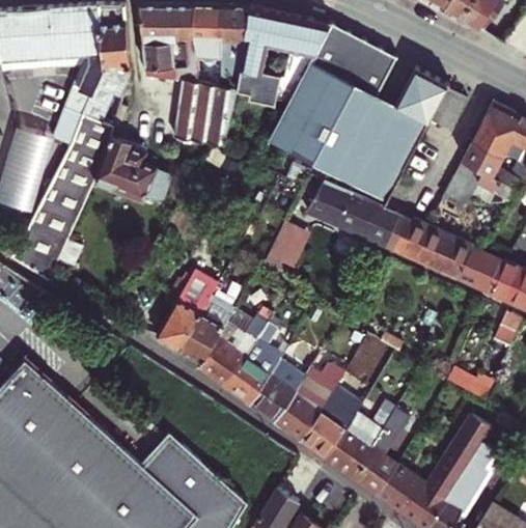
[(423,0),(443,11),(449,0),(423,0)]
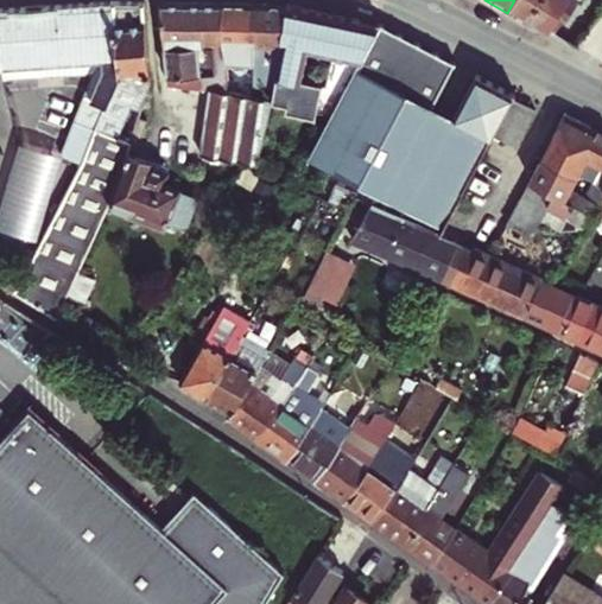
[(514,0),(507,13),(526,24),(542,0),(514,0)]
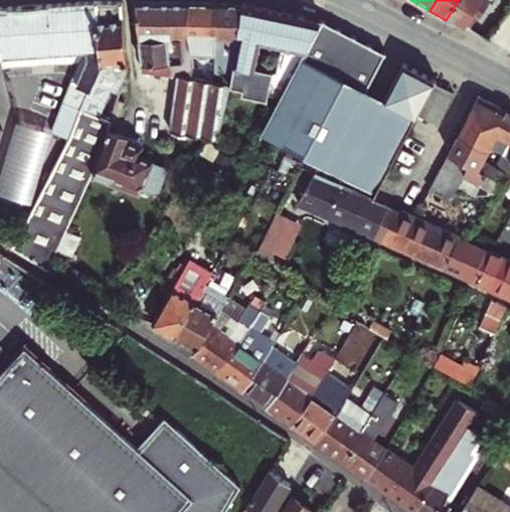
[(464,31),(467,26),(472,29),(490,0),(459,0),(446,20),(464,31)]
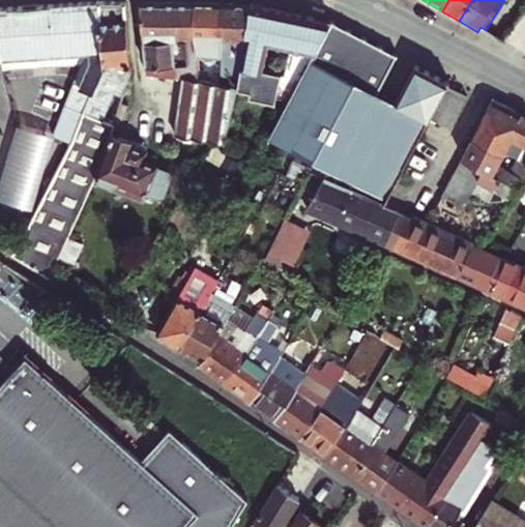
[(51,137),(68,145),(103,72),(98,2),(0,9),(0,48),(1,60),(45,57),(47,69),(79,67),(51,137)]
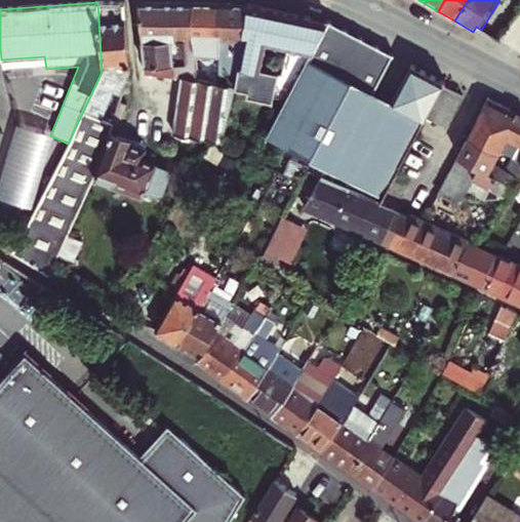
[(93,172),(107,135),(111,126),(101,123),(111,95),(118,97),(128,73),(121,3),(97,2),(102,72),(68,144),(10,254),(47,277),(94,179),(97,174),(93,172)]
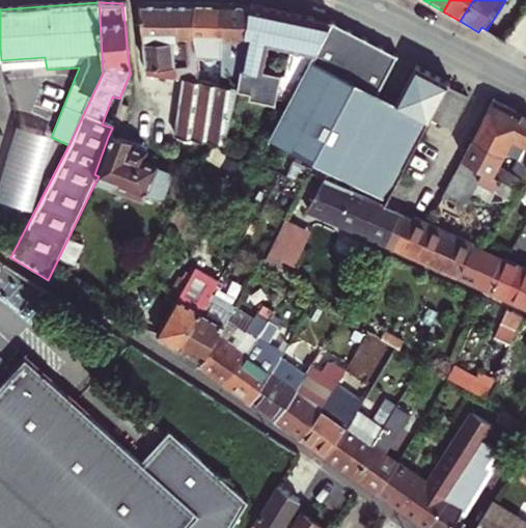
[(138,3),(143,70),(174,67),(173,52),(195,50),(194,44),(197,5),(138,3)]
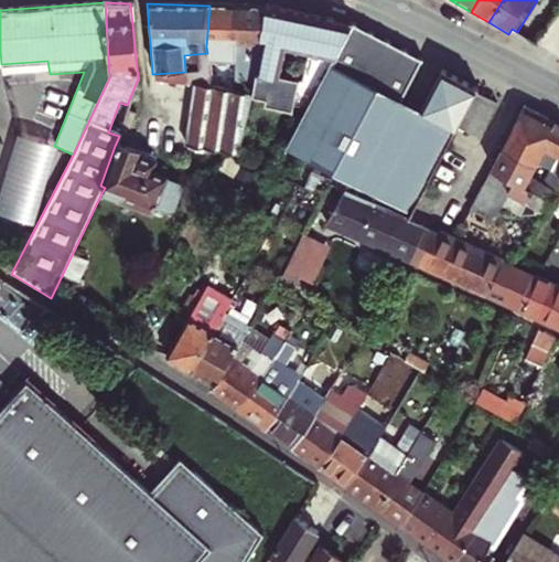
[(235,69),(236,48),(238,8),(210,6),(206,46),(219,46),(221,62),(226,62),(226,70),(235,69)]
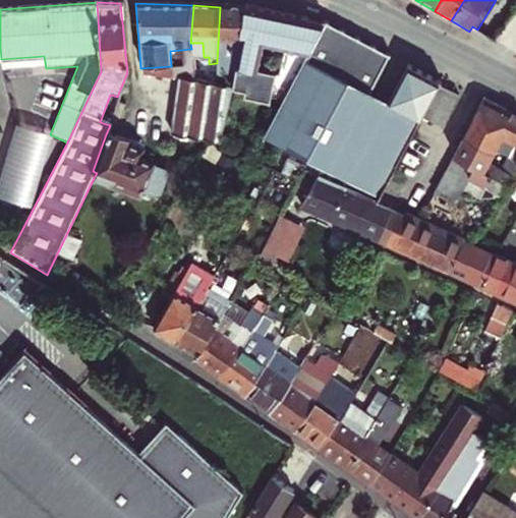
[(220,7),(218,44),(239,44),(244,10),(245,7),(220,7)]
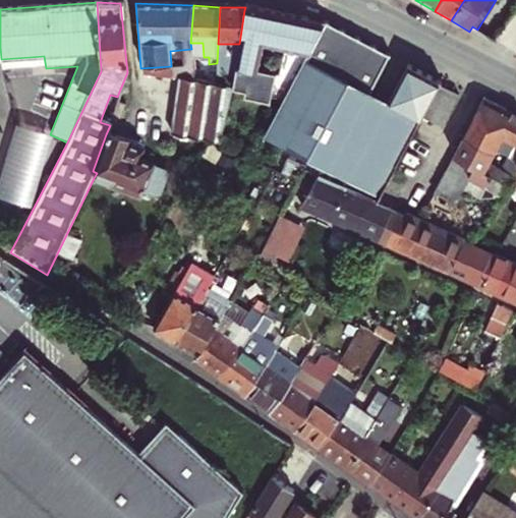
[(264,46),(291,50),(298,16),(272,12),(244,10),(239,44),(232,90),(269,98),(270,95),(273,80),(274,77),(259,73),(264,46)]
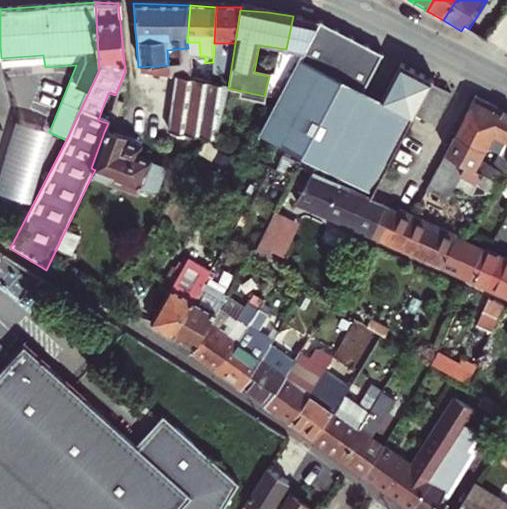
[(298,18),(293,16),(286,49),(302,52),(316,26),(298,18)]
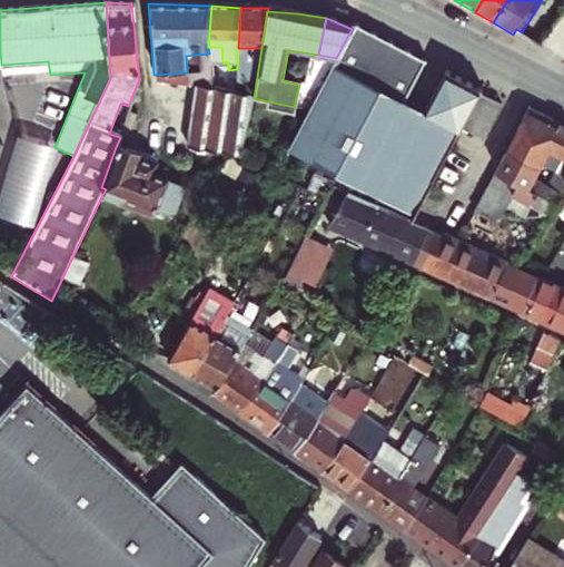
[(318,91),(310,107),(286,152),(288,153),(276,176),(324,197),(328,187),(345,195),(409,224),(462,130),(481,97),(482,95),(376,36),(354,26),(352,29),(336,58),(318,91)]
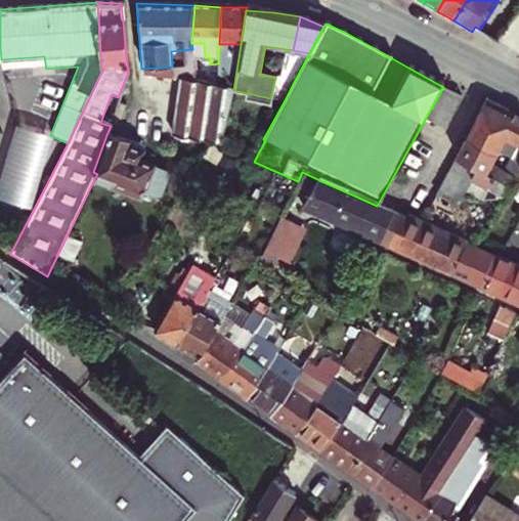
[(3,71),(46,69),(44,56),(1,59),(1,63),(3,71)]
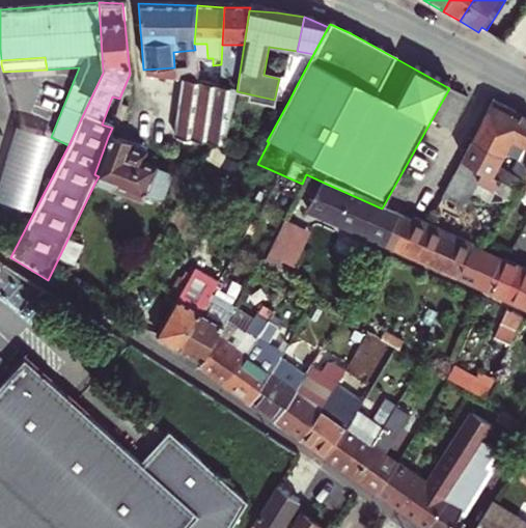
[(144,77),(181,82),(195,85),(198,71),(174,67),(143,70),(144,77)]
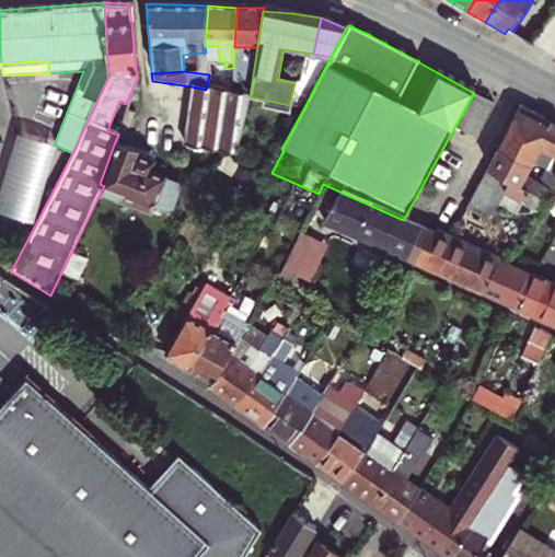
[(206,90),(191,86),(182,147),(234,155),(250,96),(206,90)]
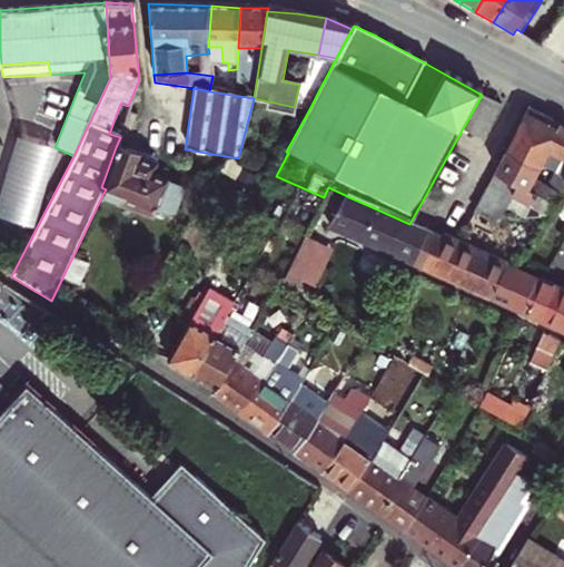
[(295,104),(310,107),(318,91),(298,88),(295,104)]
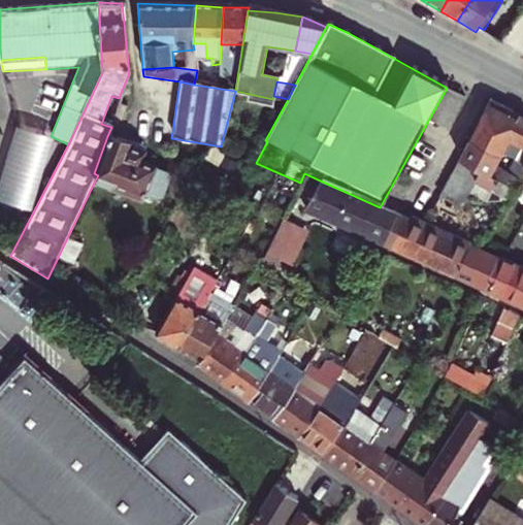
[(464,99),(446,90),(428,121),(448,130),(464,99)]
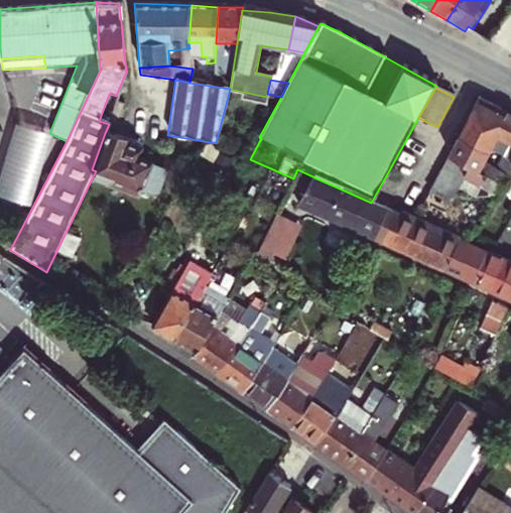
[(510,119),(478,102),(459,138),(489,153),(499,158),(510,164),(510,119)]
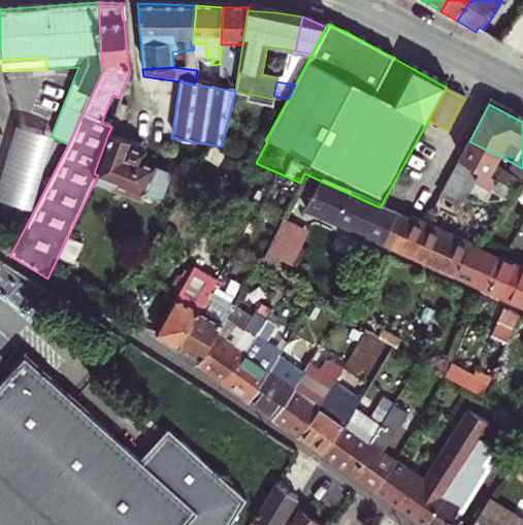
[(51,136),(13,126),(0,175),(0,201),(30,210),(51,136)]
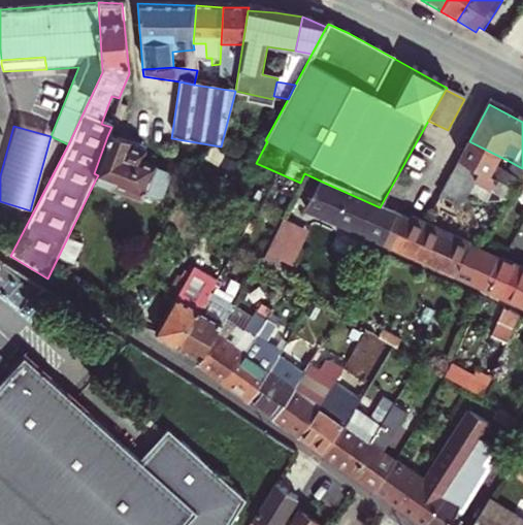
[(128,145),(107,136),(94,173),(98,175),(95,181),(111,189),(110,192),(141,203),(144,196),(154,200),(159,198),(166,178),(163,174),(139,164),(142,156),(127,150),(128,145)]
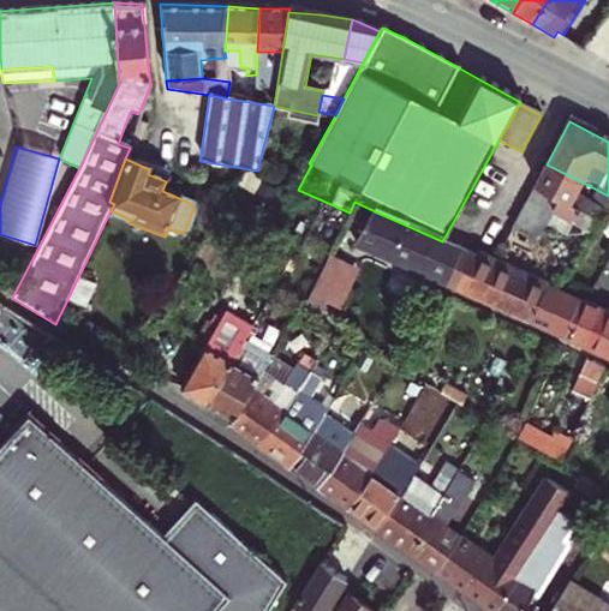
[(569,207),(575,196),(583,183),(547,165),(533,187),(559,202),(553,214),(596,237),(603,223),(569,207)]
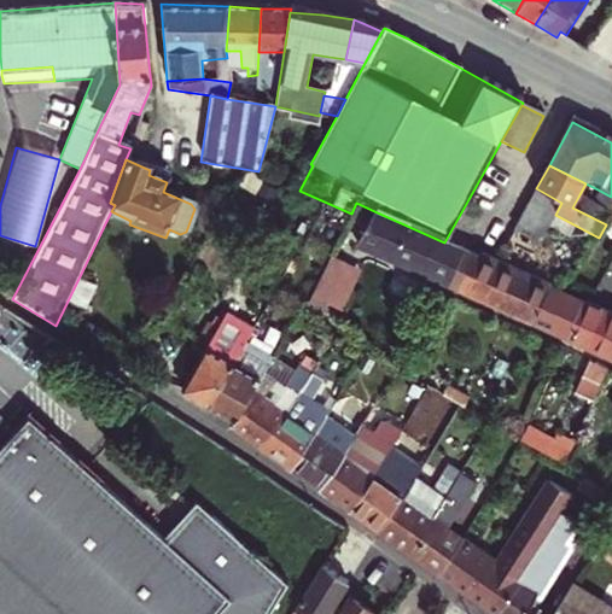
[(561,203),(536,188),(513,232),(540,246),(555,215),(561,203)]
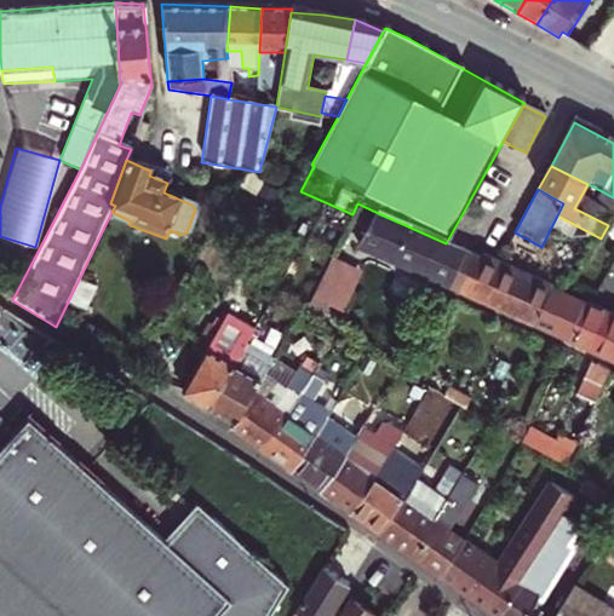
[(594,203),(610,213),(613,205),(613,197),(600,190),(594,203)]
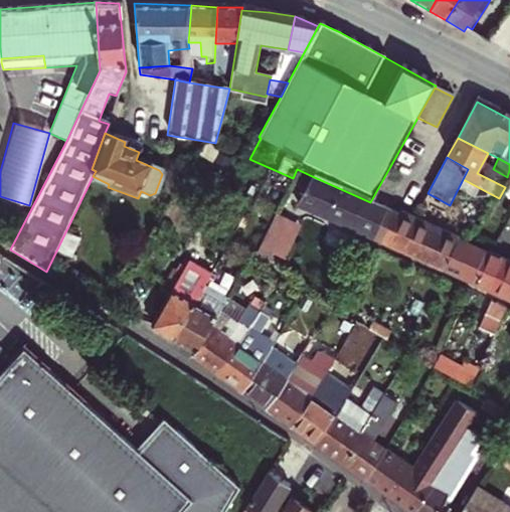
[(493,169),(482,164),(477,173),(505,187),(509,178),(509,177),(507,177),(493,169)]
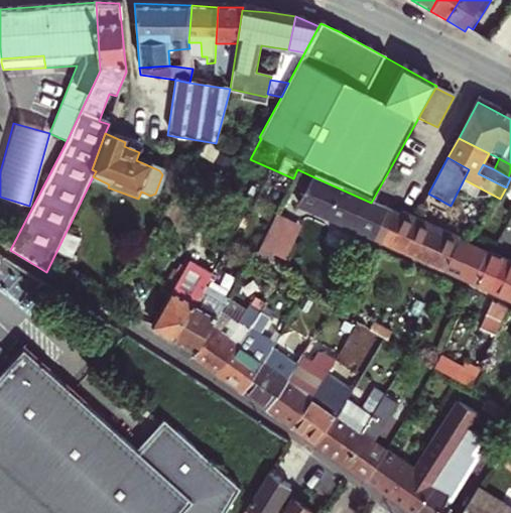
[(371,203),(312,176),(295,206),(372,240),(377,242),(395,213),(389,211),(371,203)]
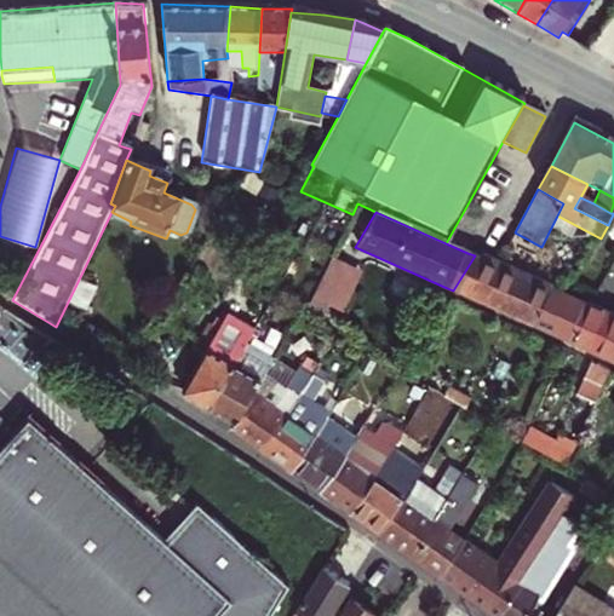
[(613,245),(613,229),(608,225),(601,239),(600,241),(594,243),(590,249),(602,255),(608,245),(613,247),(613,245)]
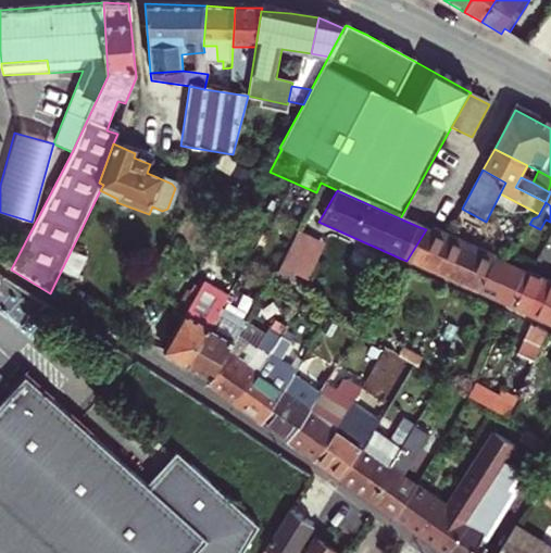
[(280,266),(295,273),(299,263),(305,266),(309,258),(303,255),(311,239),(314,233),(300,226),(280,266)]
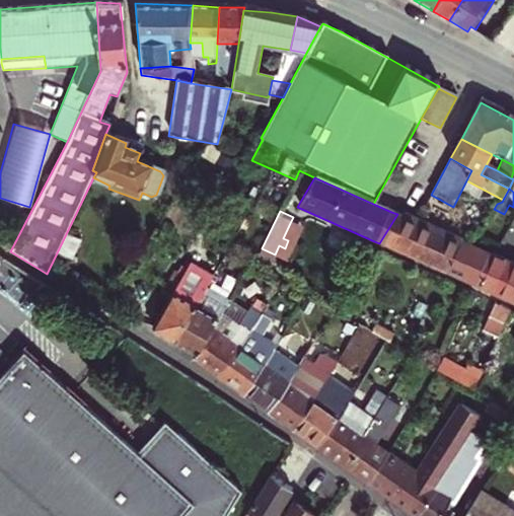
[(379,243),(388,247),(447,274),(461,242),(405,217),(397,214),(379,243)]
